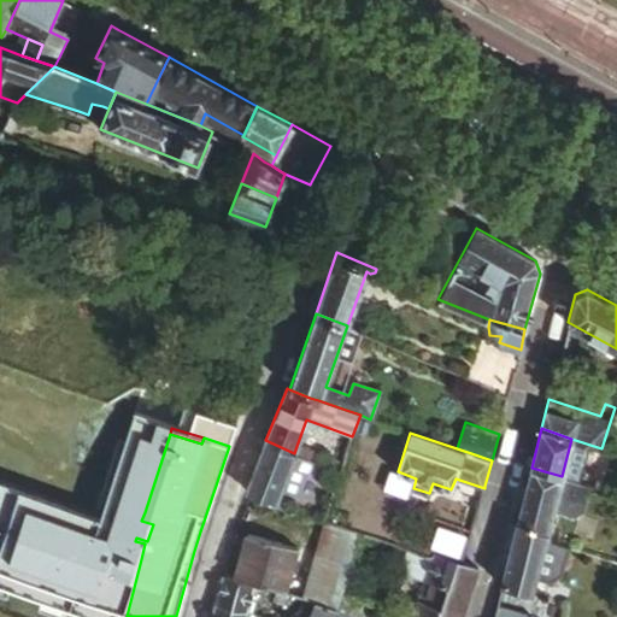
[(265,440),(246,492),(275,503),(289,466),(294,453),(265,440)]
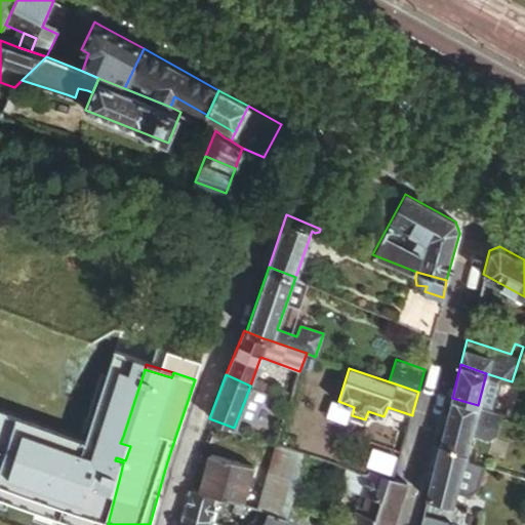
[(250,386),(263,391),(265,384),(252,379),(250,386)]
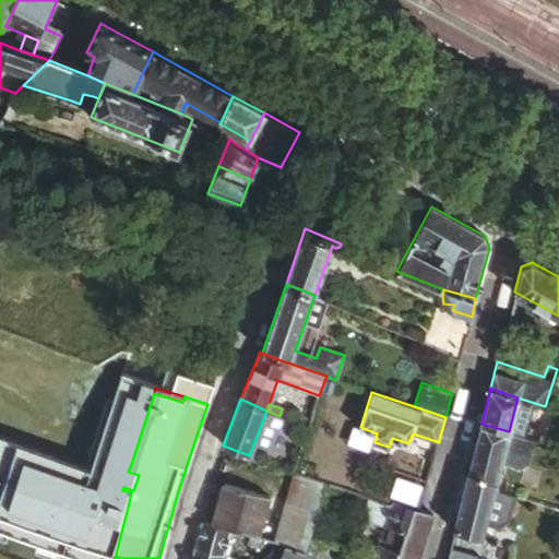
[(262,423),(249,455),(270,463),(273,454),(274,452),(264,448),(272,426),(262,423)]
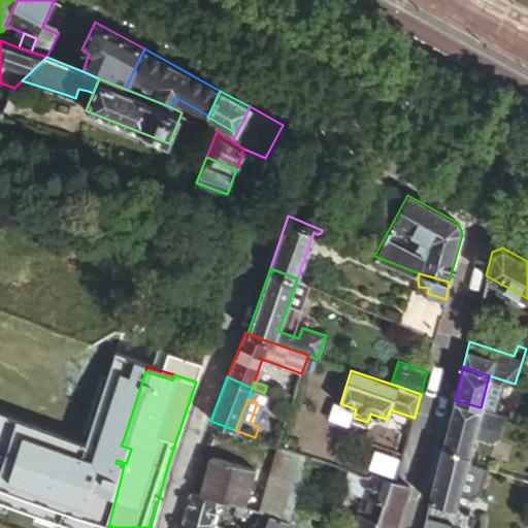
[(285,400),(276,423),(276,424),(284,427),(292,403),(285,400)]
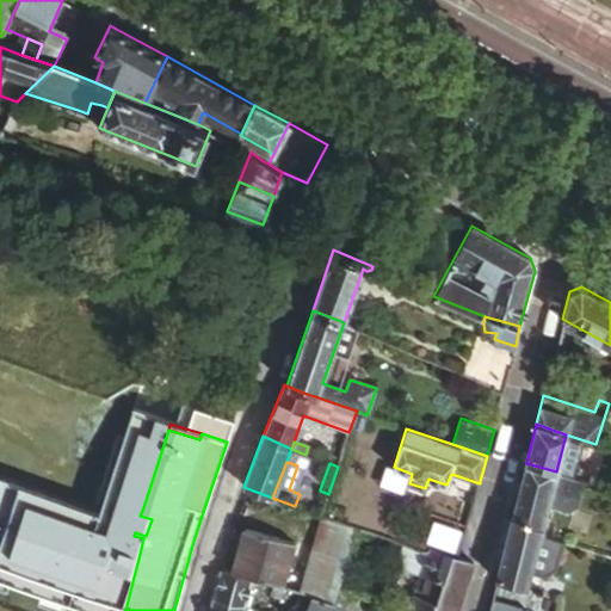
[(581,480),(556,471),(526,463),(512,517),(542,529),(548,503),(568,508),(574,504),(581,480)]
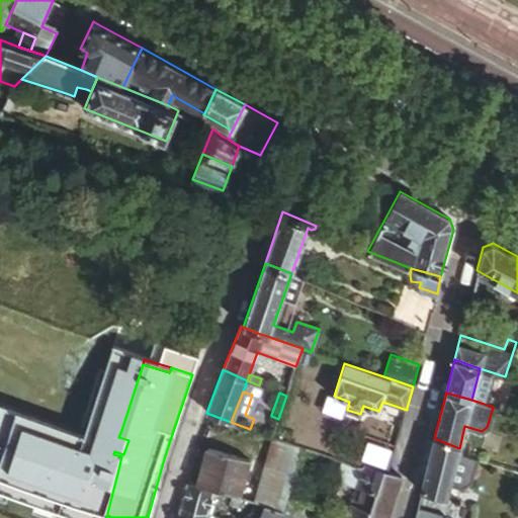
[(261,425),(266,427),(271,416),(271,415),(266,413),(261,425)]
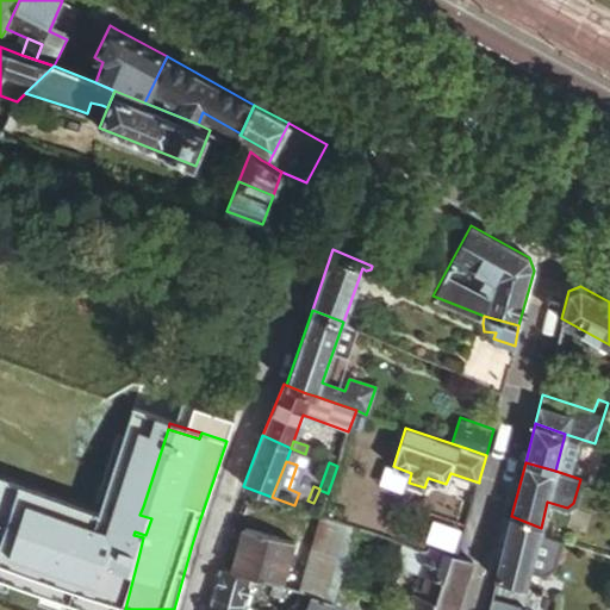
[(313,503),(323,509),(328,493),(319,490),(313,503)]
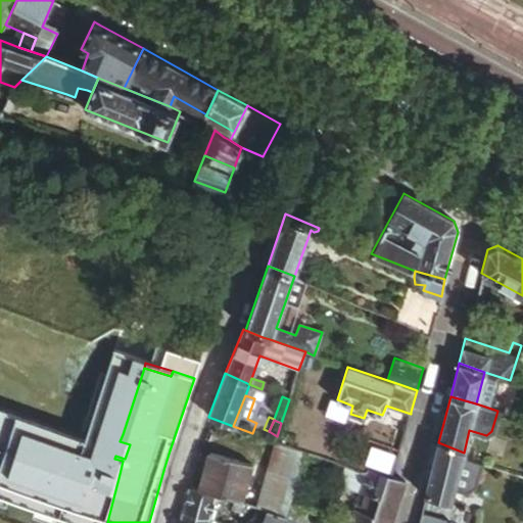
[(367,467),(393,476),(400,449),(368,438),(360,465),(367,467)]
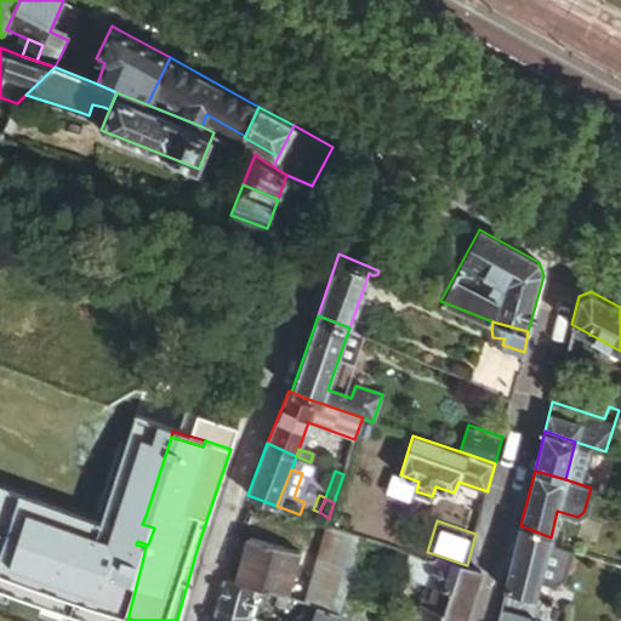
[(137,541),(142,524),(137,522),(131,540),(137,541)]
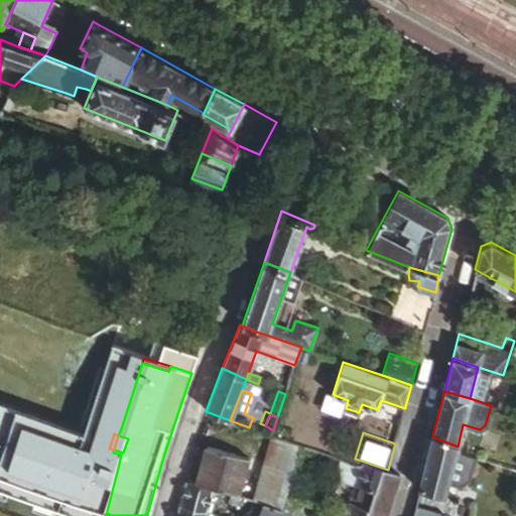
[(128,438),(118,435),(114,449),(123,453),(128,438)]
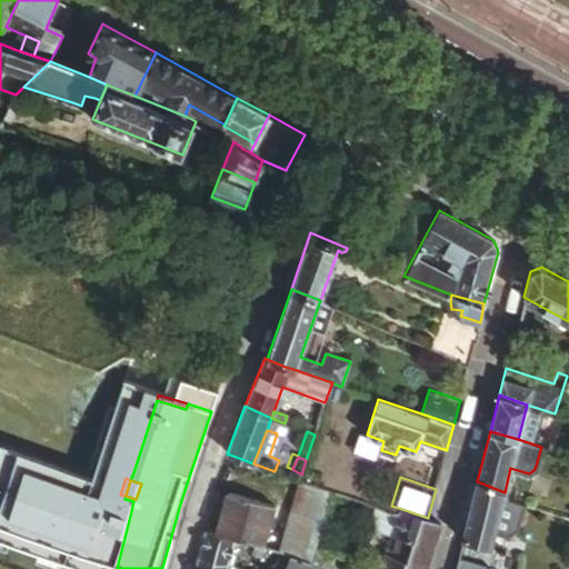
[(467,521),(462,539),(490,547),(502,498),(505,492),(477,481),(470,480),(458,518),(467,521)]
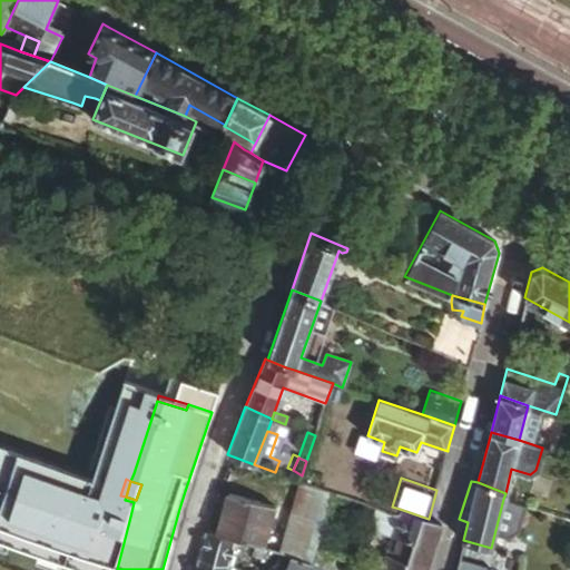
[(281,552),(291,556),(312,562),(315,551),(324,522),(333,492),(302,482),(281,552)]
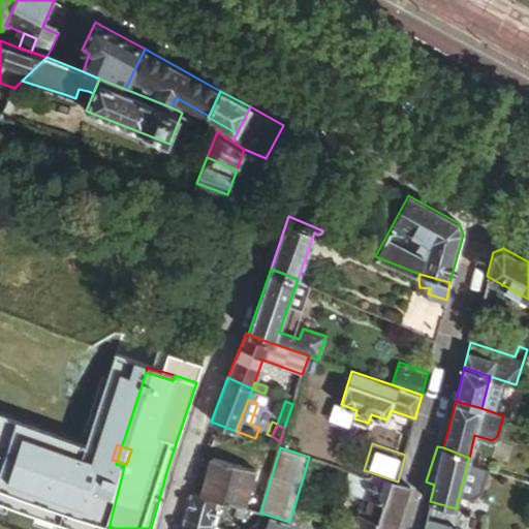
[(201,494),(217,499),(237,505),(244,507),(254,468),(213,456),(201,494)]
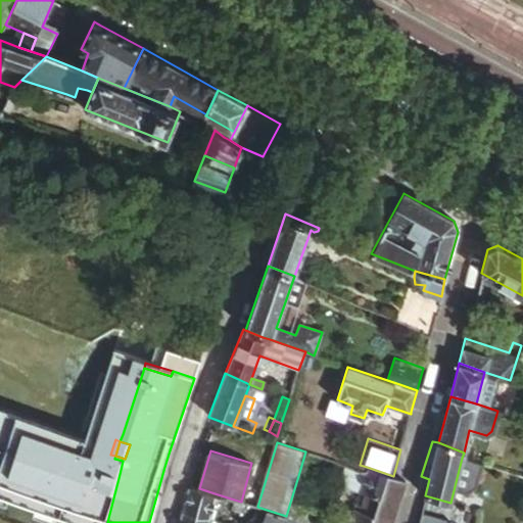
[(321,457),(305,452),(297,479),(313,484),(321,457)]
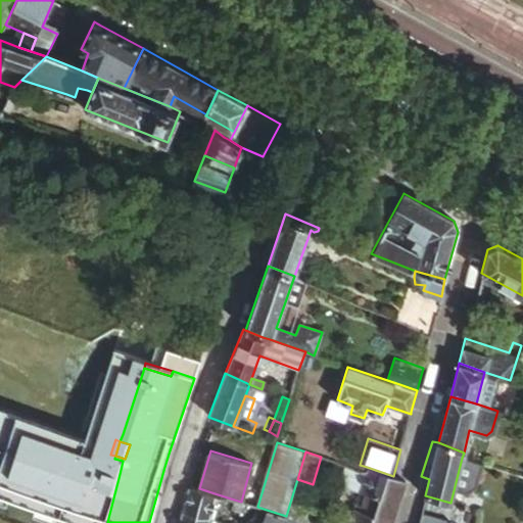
[(393,522),(406,481),(393,476),(367,467),(366,471),(360,489),(365,491),(360,509),(354,508),(349,522),(393,522)]
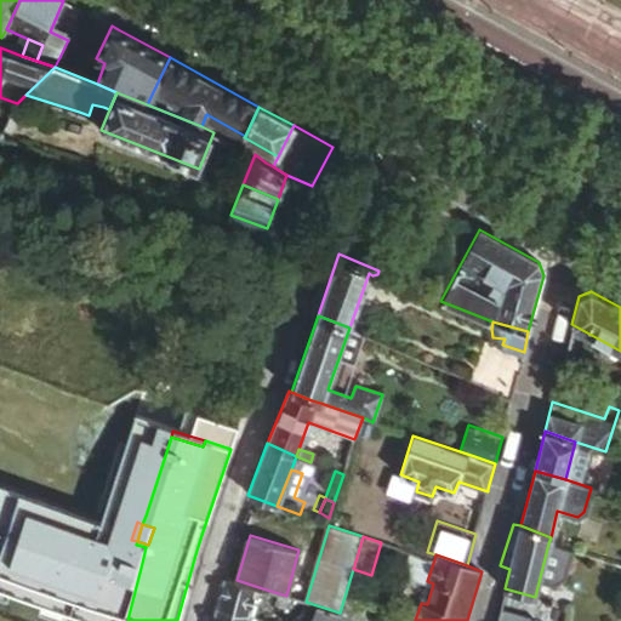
[(16,571),(0,565),(0,585),(11,588),(16,571)]
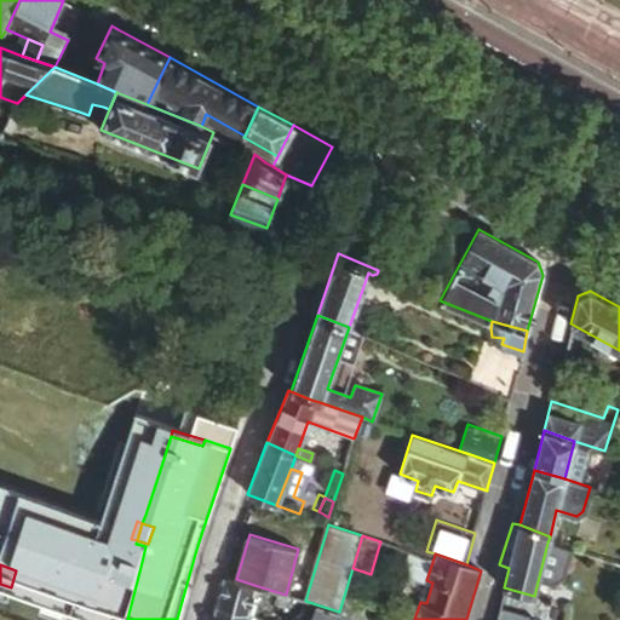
[(15,598),(33,603),(40,578),(23,573),(15,598)]
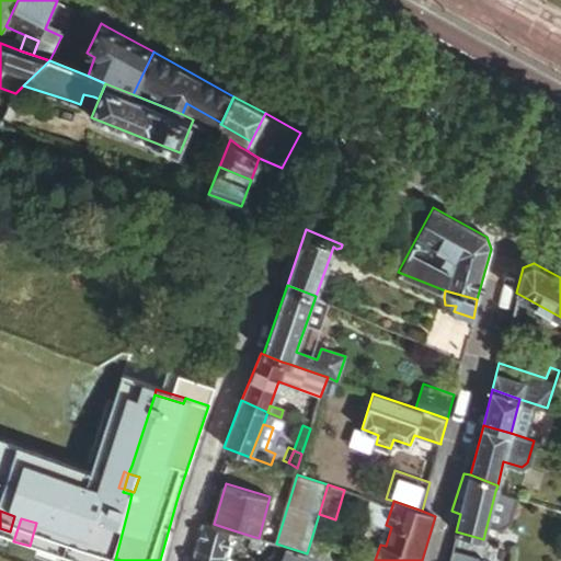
[(195,547),(224,556),(230,529),(214,524),(203,521),(195,547)]
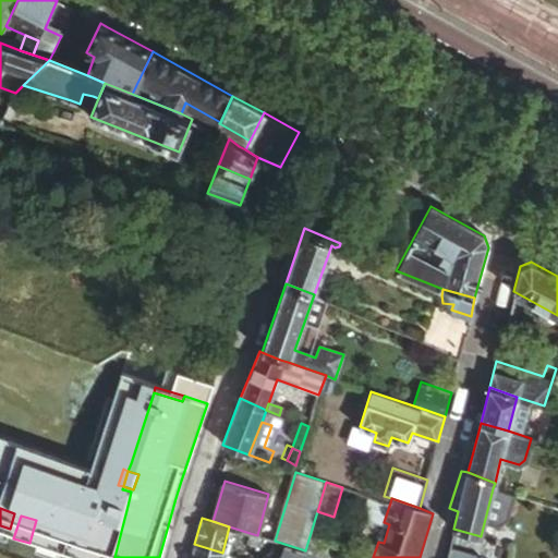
[(36,520),(29,543),(45,548),(52,525),(36,520)]
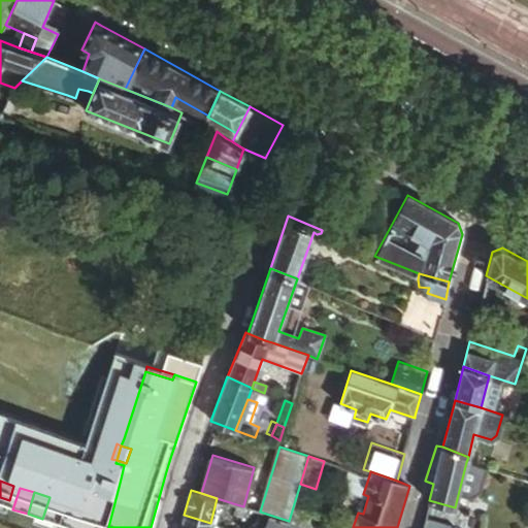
[(248,507),(243,506),(236,504),(233,513),(244,517),(248,507)]
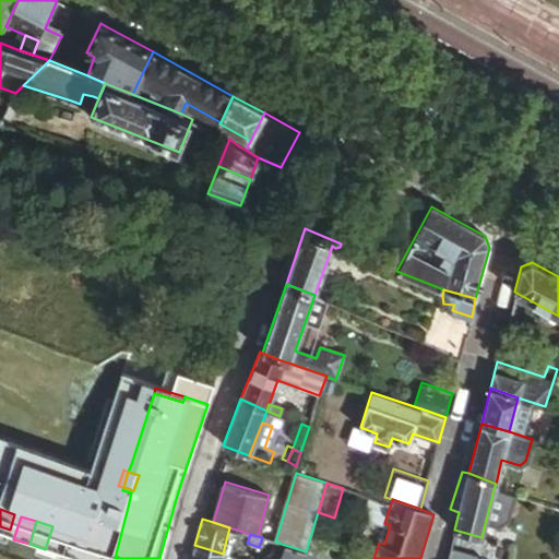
[(306,551),(312,554),(329,558),(332,558),(336,548),(309,540),(306,551)]
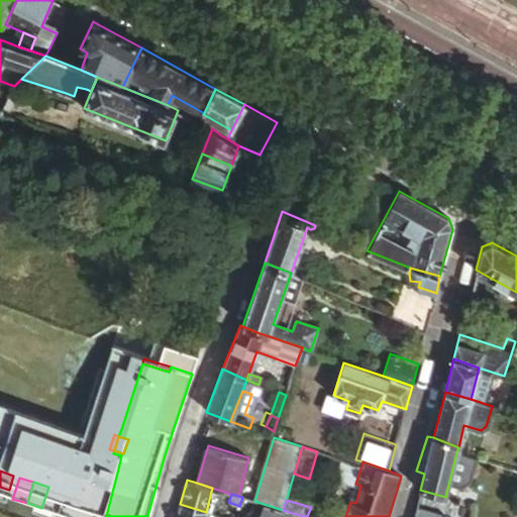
[(180,504),(176,516),(204,516),(206,512),(180,504)]
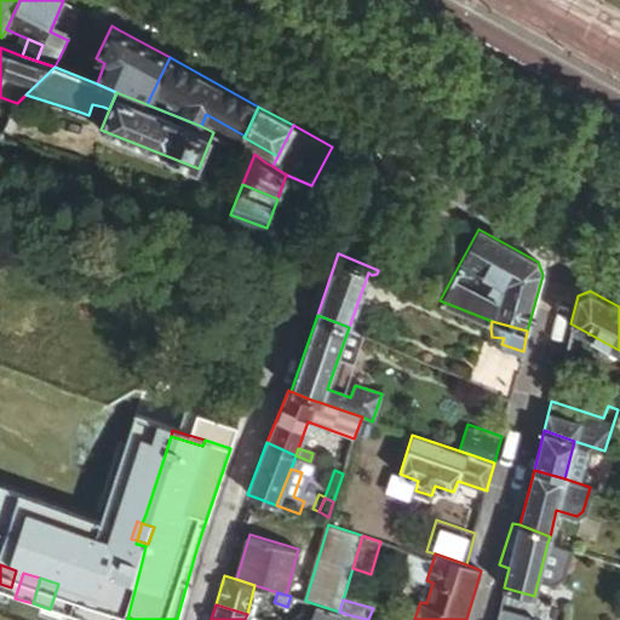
[(344,619),(346,614),(339,612),(316,604),(314,610),(311,615),(305,619),(344,619)]
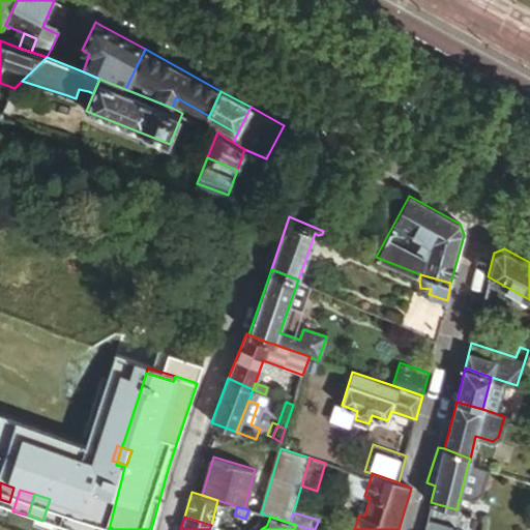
[(427,520),(423,529),(454,529),(457,528),(427,520)]
